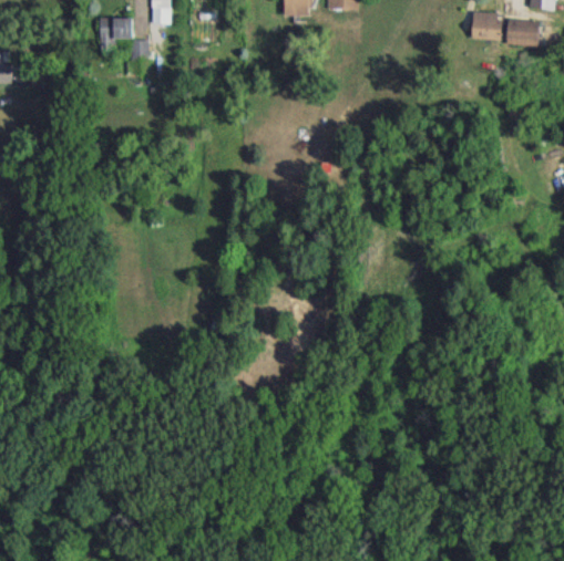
[(153,0),(153,24),(163,24),(163,17),(171,17),(171,0),(153,0)]
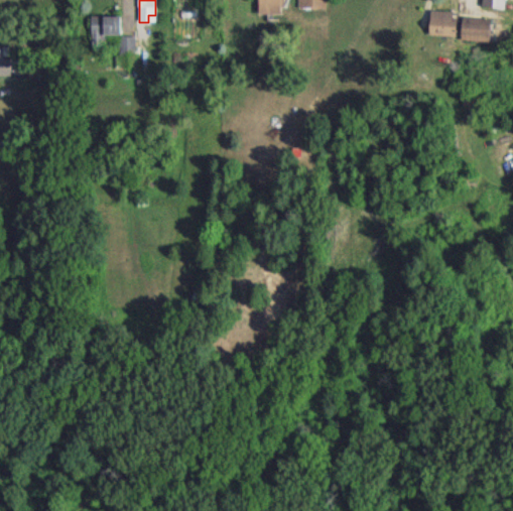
[(258,0),(258,16),(284,16),(284,0),(258,0)]
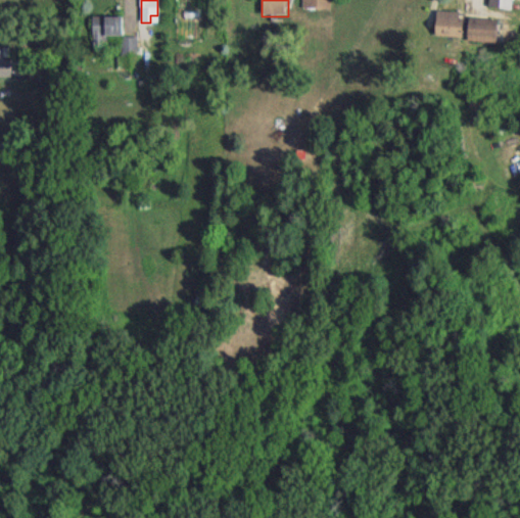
[(302,0),(303,9),(331,9),(330,0),(302,0)]
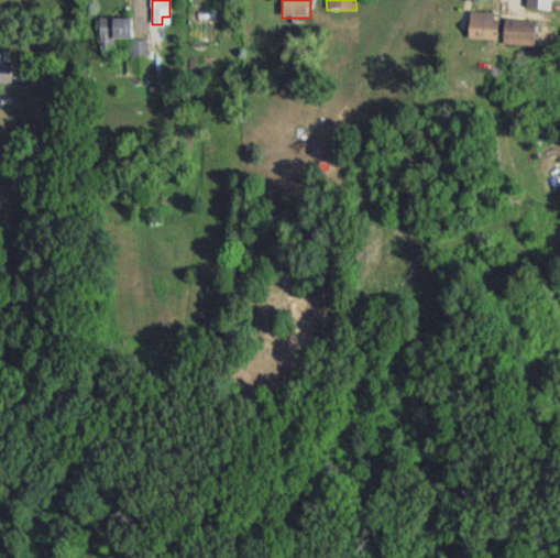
[(526,0),(526,10),(551,11),(551,0),(526,0)]
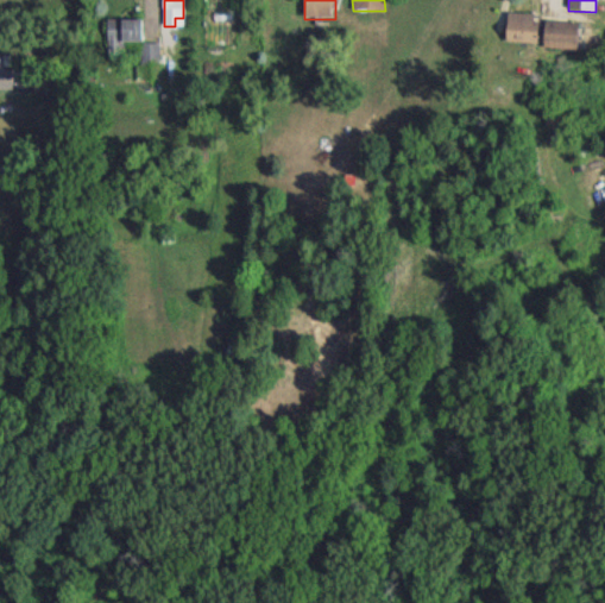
[(505,43),(540,44),(540,49),(575,50),(578,20),(506,17),(505,43)]
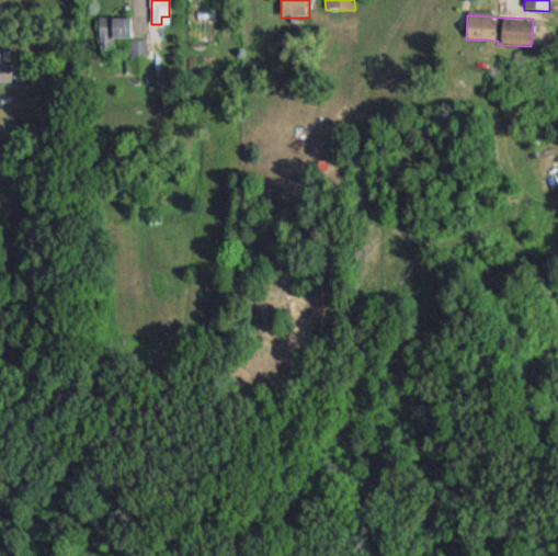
[(132,19),(100,19),(99,47),(131,48),(131,74),(148,75),(148,41),(132,41),(132,19)]
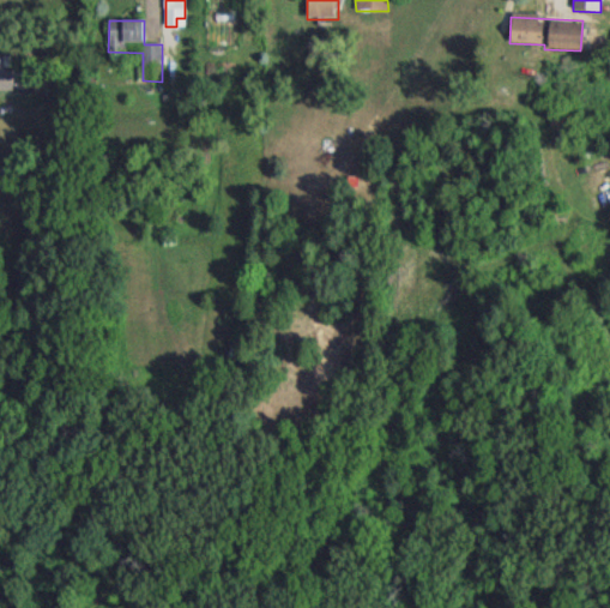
[(0,91),(13,91),(13,71),(5,71),(4,54),(0,54),(0,91)]
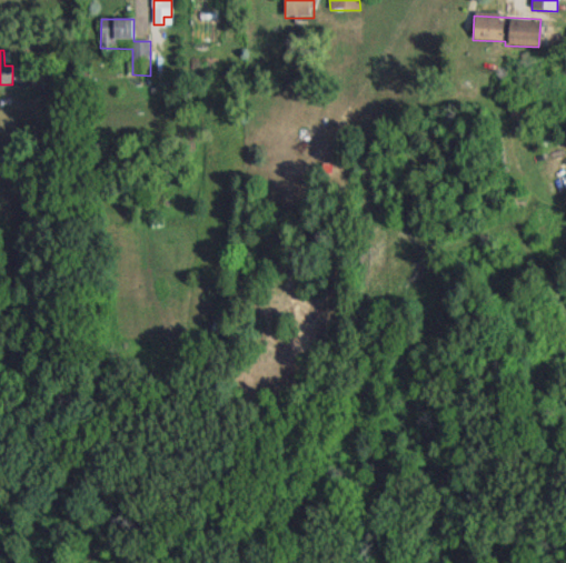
All buildings are outlined.
